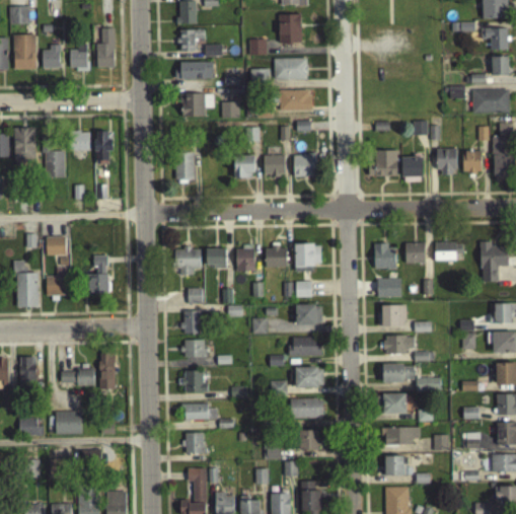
[(197,23),(196,0),(178,1),(179,23),(197,23)]
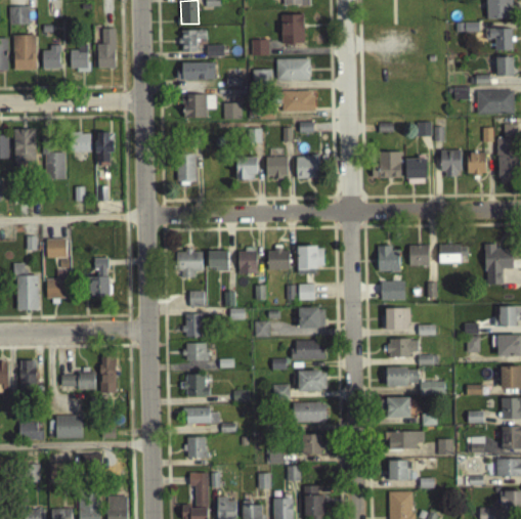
[(487,0),(487,18),(512,18),(512,0),(487,0)]
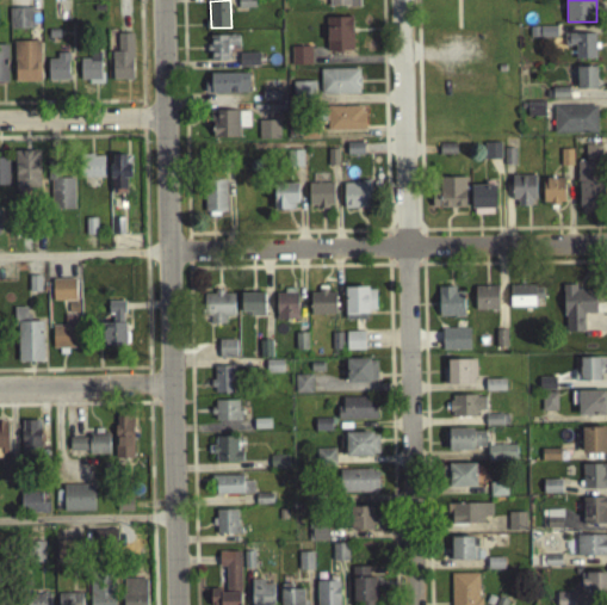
[(12,29),(36,28),(35,7),(12,7),(12,29)]
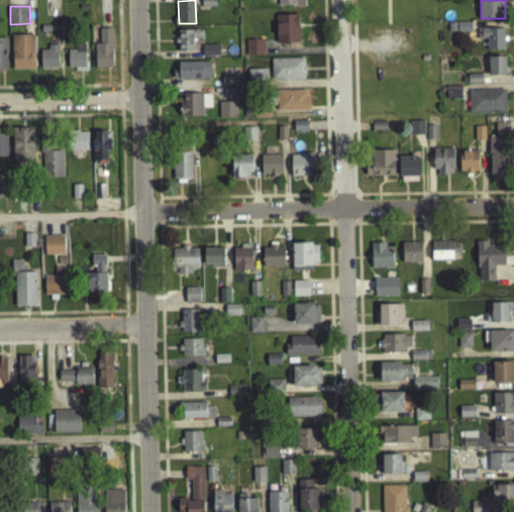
[(279,42),(301,42),(300,14),(278,14),(279,42)]
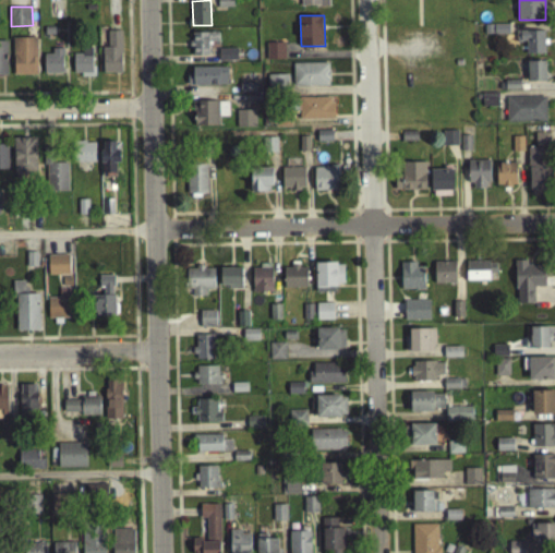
[(511,24),(495,24),(495,34),(511,34),(511,24)]
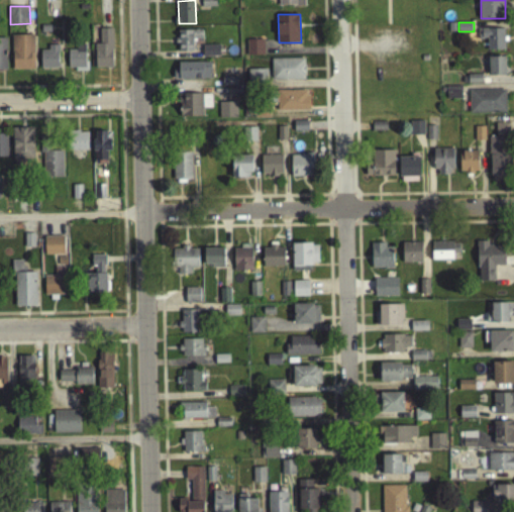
[(114,27),(102,28),(102,43),(97,43),(97,68),(115,67),(114,27)]
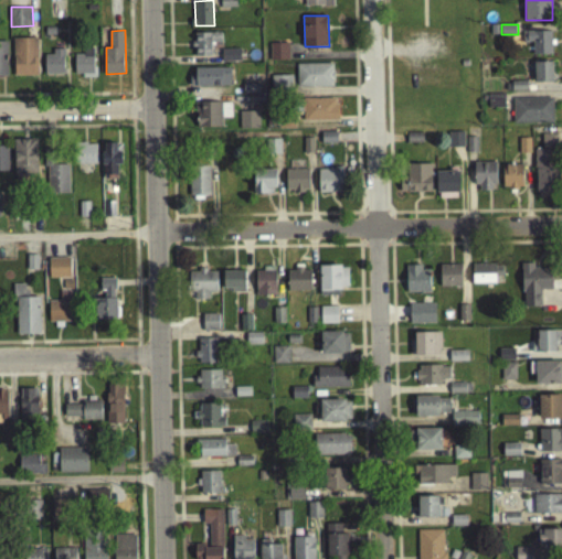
[(553,53),(552,30),(525,31),(525,42),(534,42),(534,54),(553,53)]
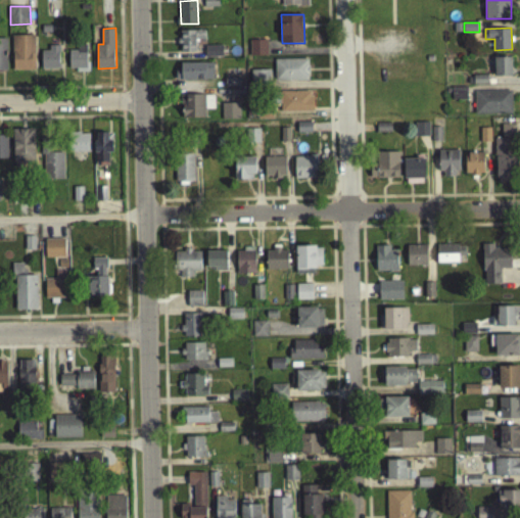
[(182,30),(182,51),(198,51),(197,39),(206,39),(206,29),(182,30)]
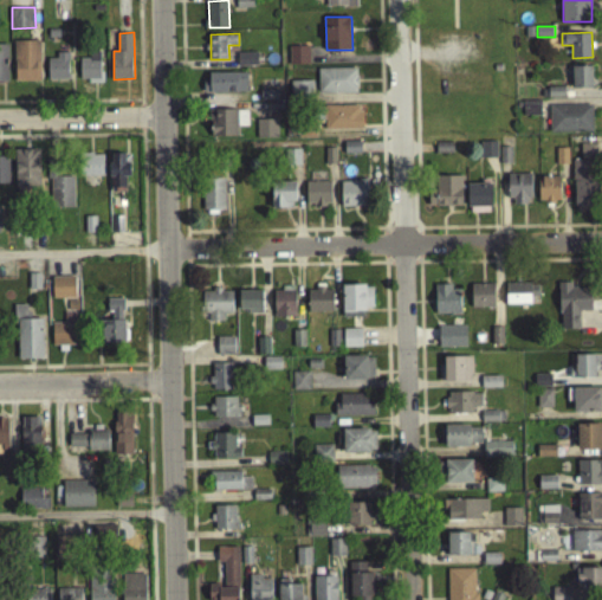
[(17,81),(43,81),(41,40),(17,40),(17,81)]
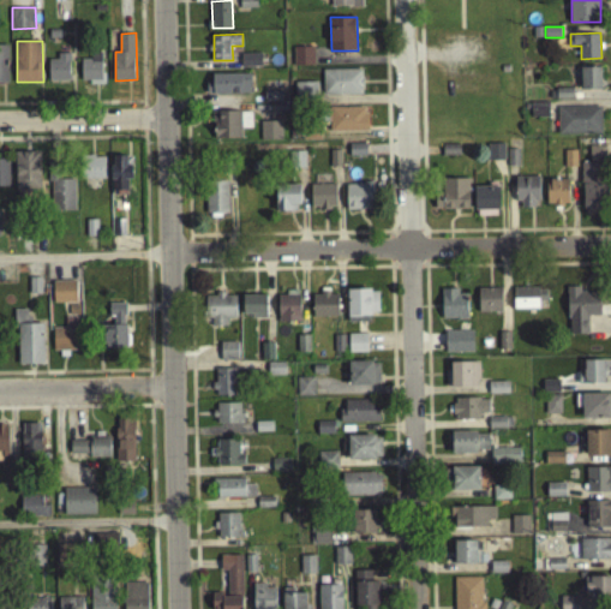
[(0,45),(0,83),(10,84),(12,46),(0,45)]
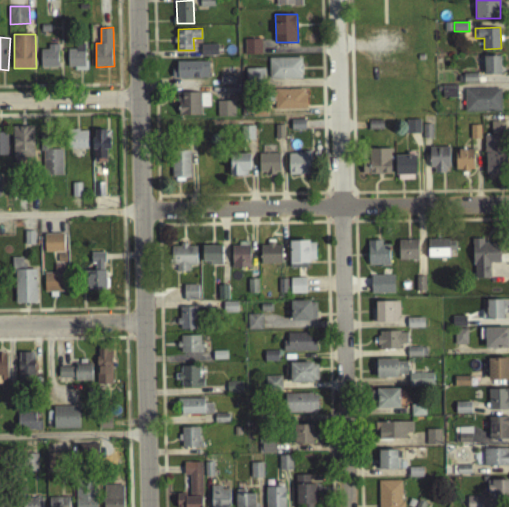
[(264,54),(263,38),(246,38),(246,54),(264,54)]
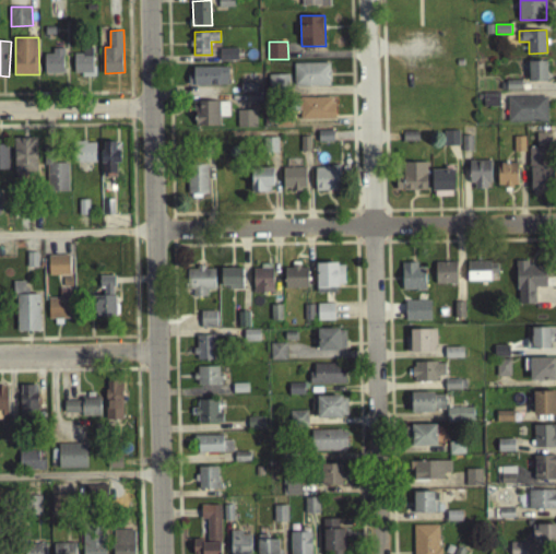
[(83,73),(75,73),(75,52),(84,52),(84,47),(94,47),(94,66),(97,66),(97,77),(83,77),(83,73)]
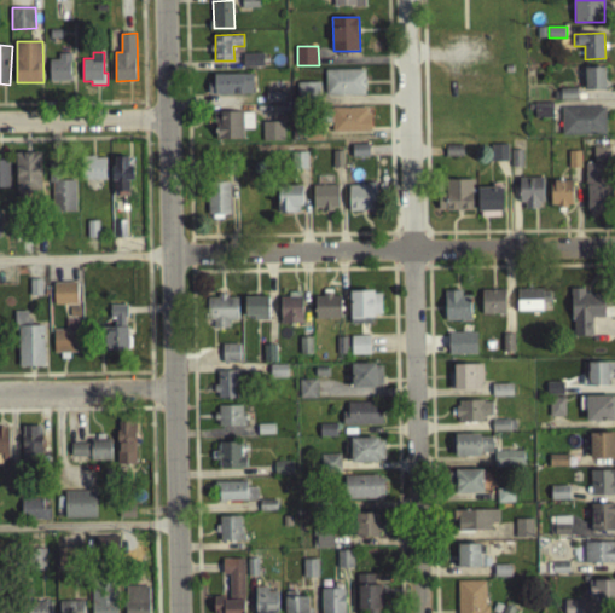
[(245,67),(265,67),(265,53),(245,53),(245,67)]
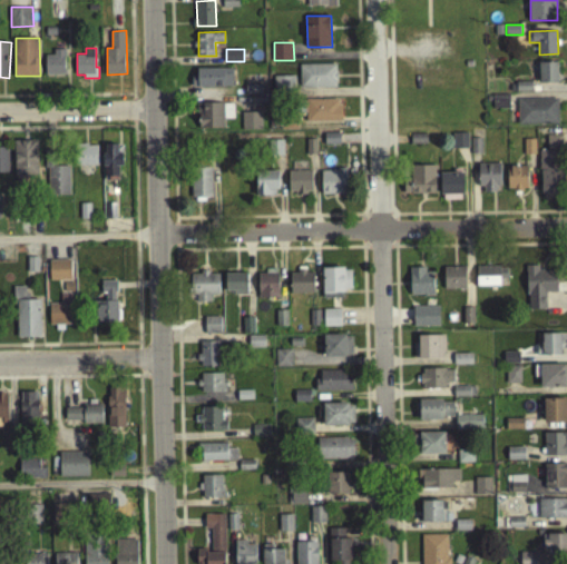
[(69,51),(47,51),(47,76),(68,76),(69,51)]
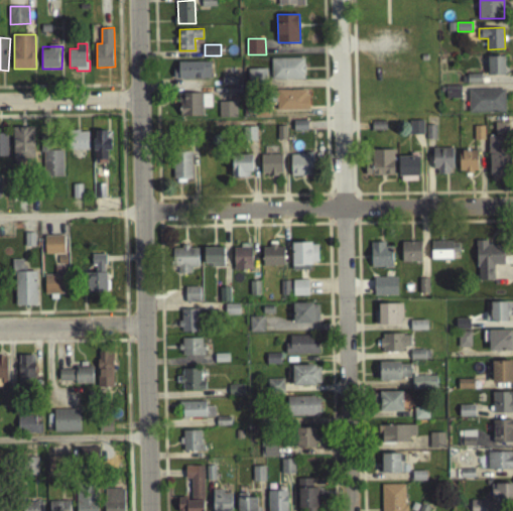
[(506,74),(506,55),(490,55),(490,75),(506,74)]
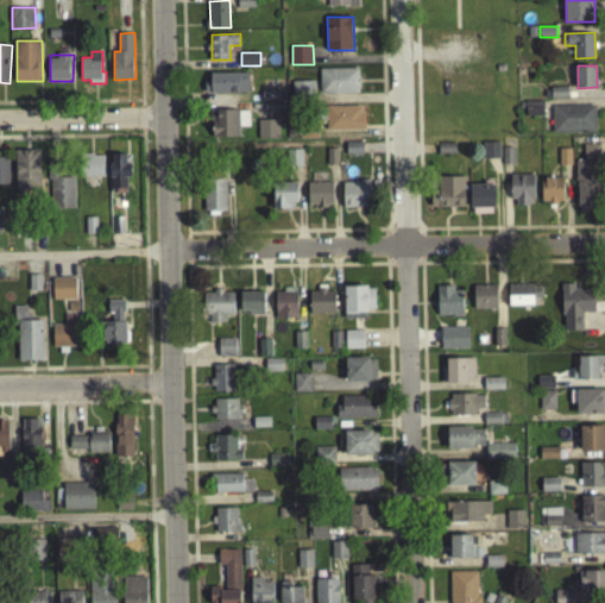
[(321,68),(322,93),(361,92),(360,68),(321,68)]
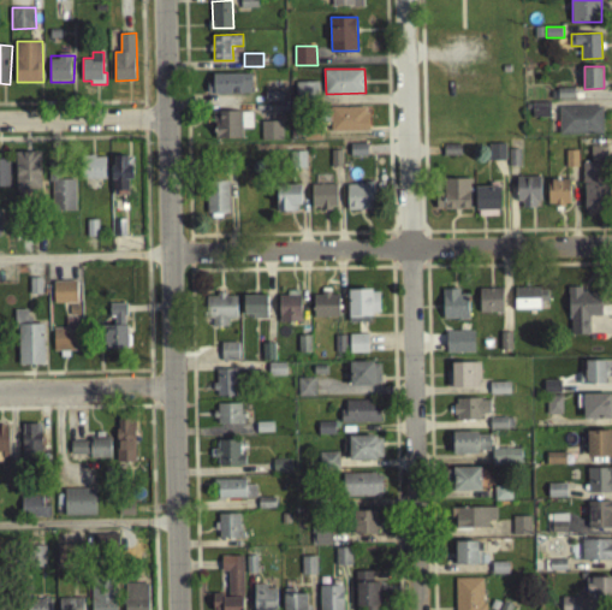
[(215,94),(255,93),(255,72),(215,73),(215,94)]
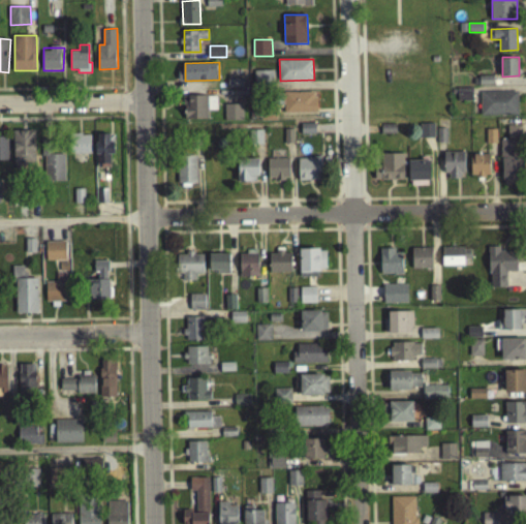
[(275,70),(255,70),(256,84),(275,84),(275,70)]
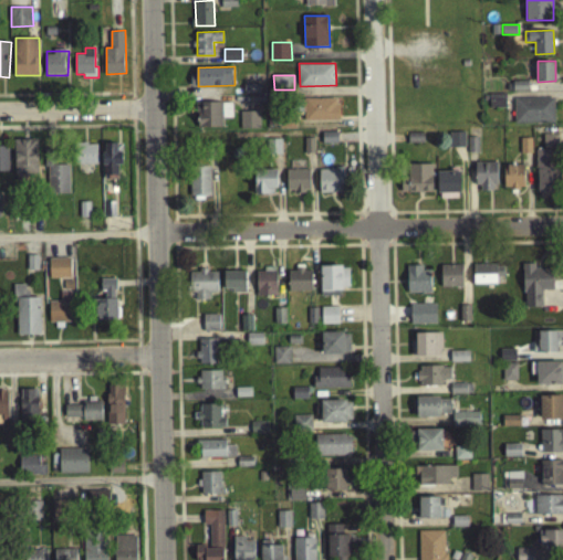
[(514,91),(514,81),(530,81),(530,91),(514,91)]
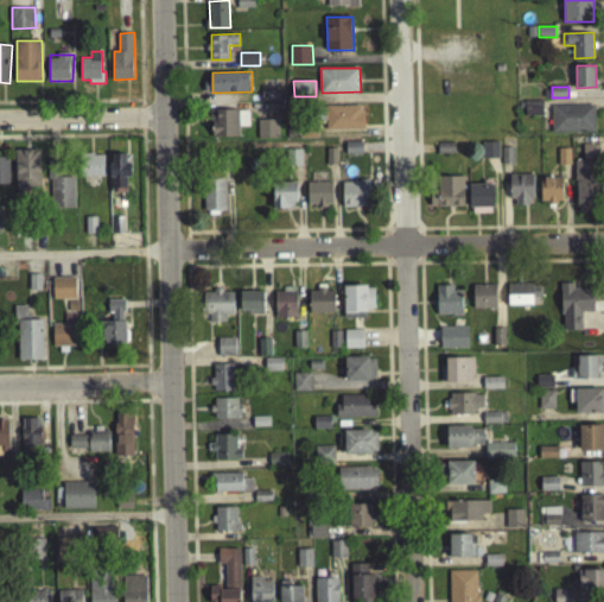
[(281,89),(264,89),(264,100),(281,100),(281,89)]
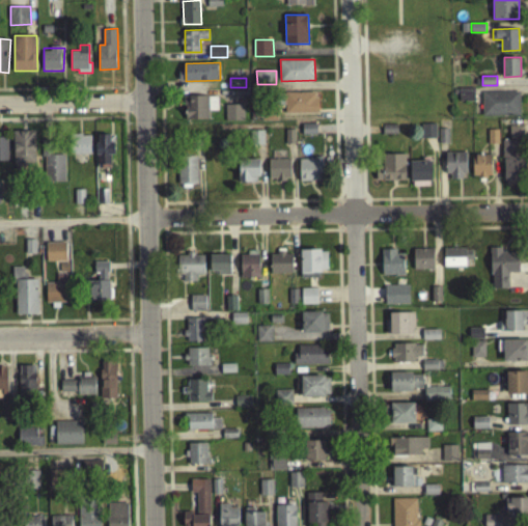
[(476,87),(461,88),(461,101),(476,101),(476,87)]
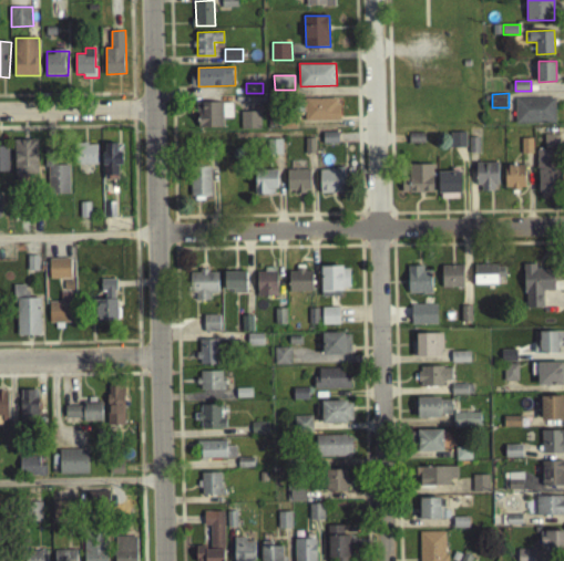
[(306,121),(340,120),(340,97),(306,99),(306,121)]
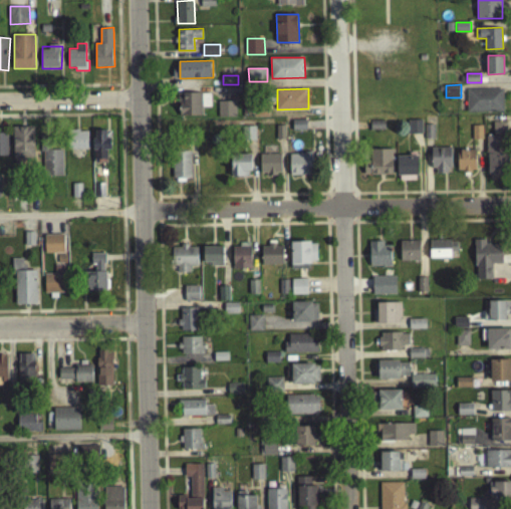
[(469,111),(505,111),(505,88),(468,89),(469,111)]
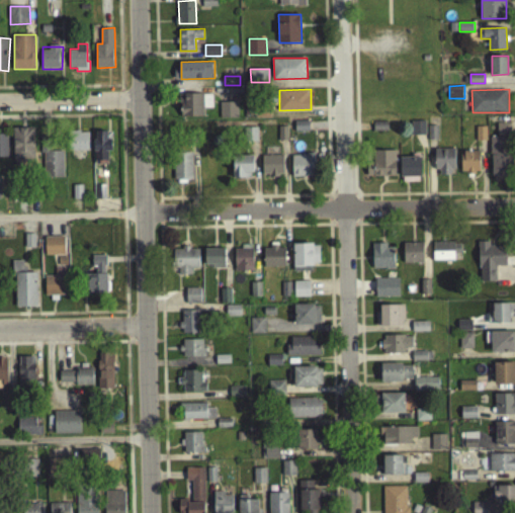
[(182,115),(205,116),(205,107),(213,107),(213,94),(182,93),(182,115)]
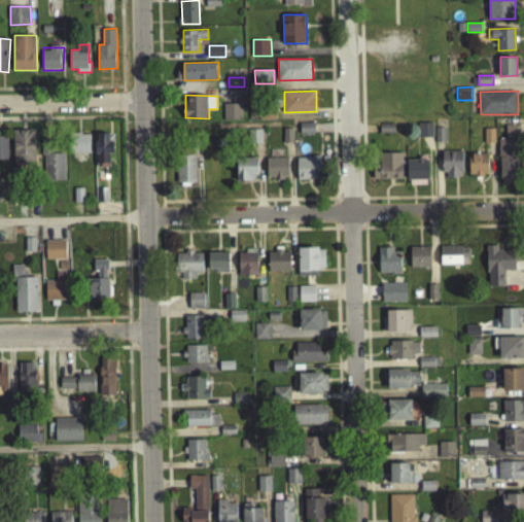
[(225,119),(244,119),(243,103),(225,103),(225,119)]
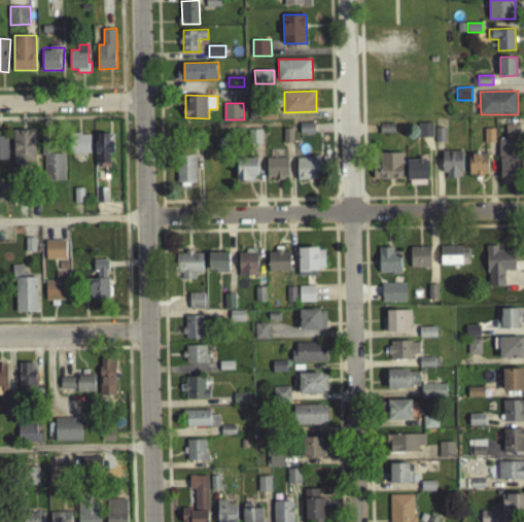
[(434,122),(420,123),(421,137),(435,136),(434,122)]
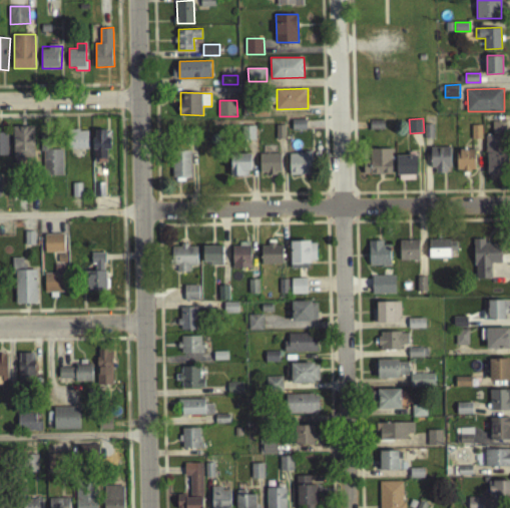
[(294,129),(308,129),(308,119),(294,119),(294,129)]
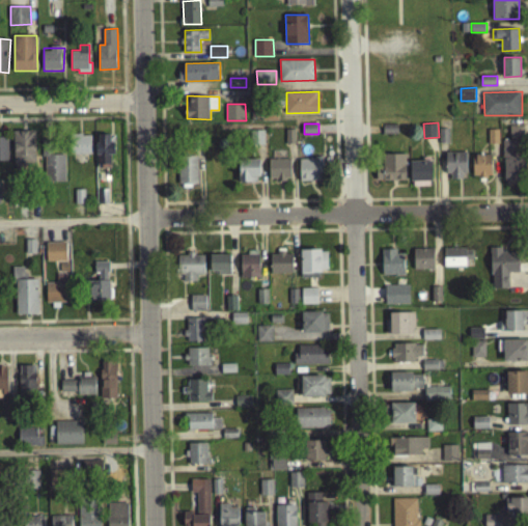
[(384,134),(384,130),(384,125),(398,125),(398,134),(384,134)]
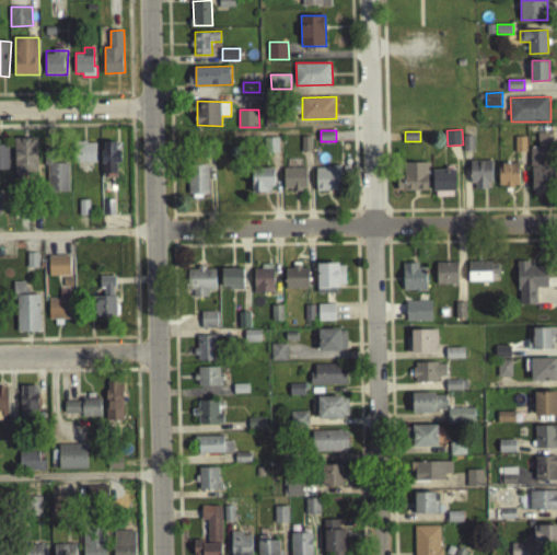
[(465,151),(474,151),(475,136),(465,136),(465,151)]
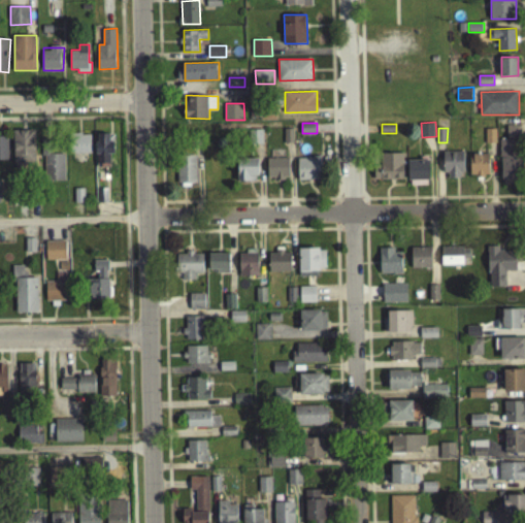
[(36,129),(14,130),(15,166),(37,166),(36,129)]
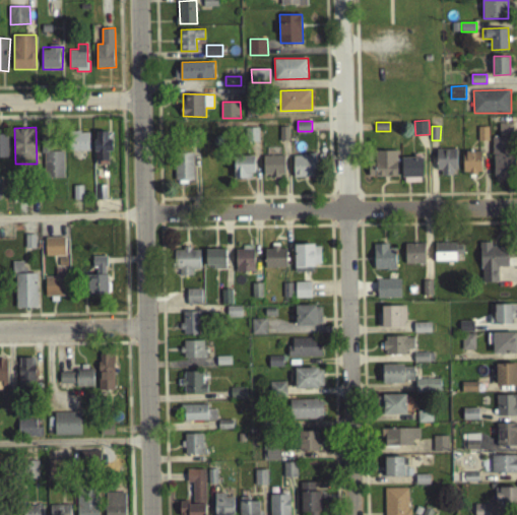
[(260,127),(260,141),(248,142),(248,127),(260,127)]
